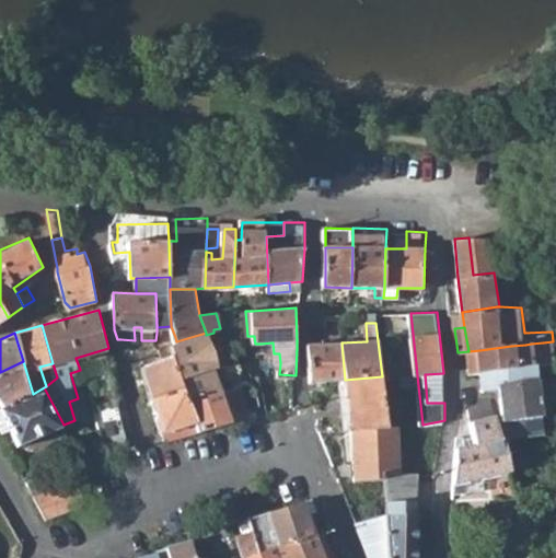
[(171,344),(186,386),(187,393),(223,388),(206,335),(206,333),(176,341),(171,344)]
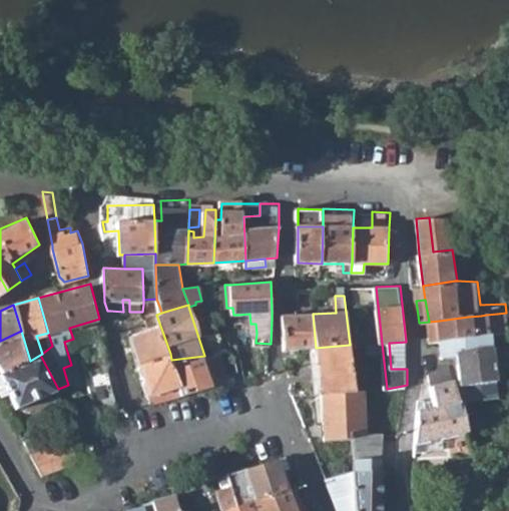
[(313,314),(283,317),(286,350),(300,349),(316,348),(313,314)]
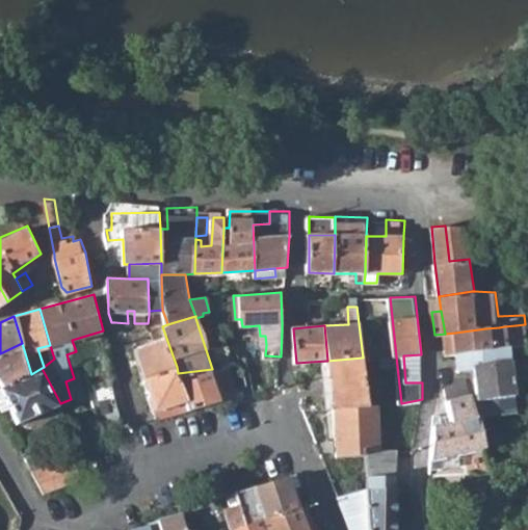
[(499,327),(485,328),(455,333),(458,353),(508,348),(511,348),(517,348),(516,325),(504,326),(499,327)]
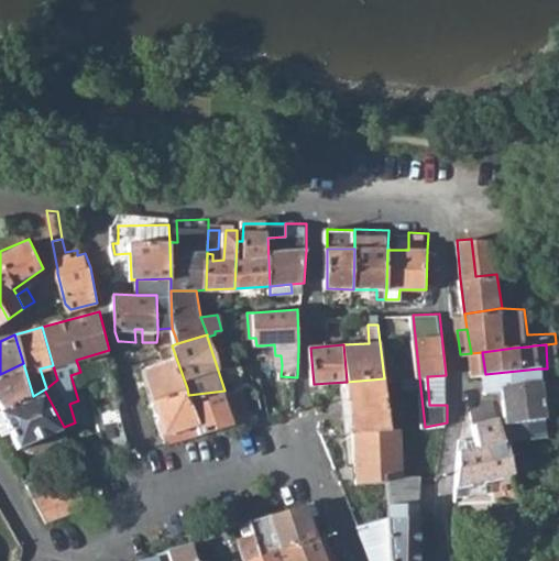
[(161,349),(163,359),(151,362),(142,365),(144,371),(153,399),(187,388),(172,345),(167,347),(161,349)]
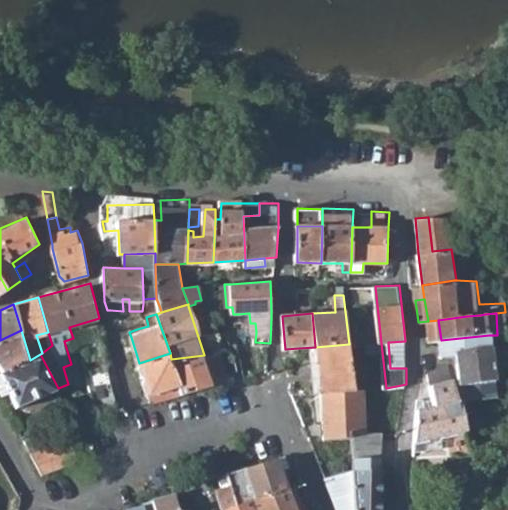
[(431,341),(441,340),(438,320),(428,321),(431,341)]
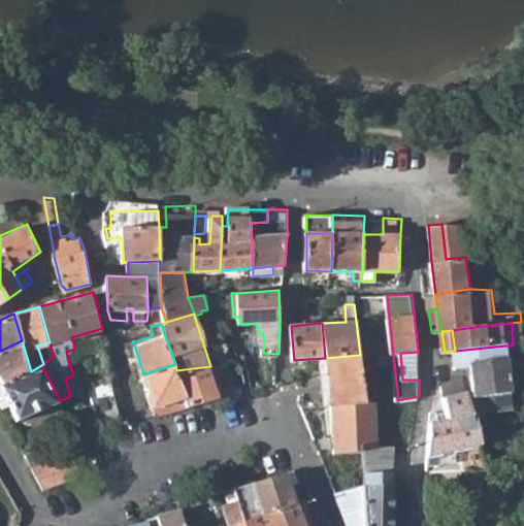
[(0,351),(0,374),(5,383),(31,371),(22,340),(0,351)]
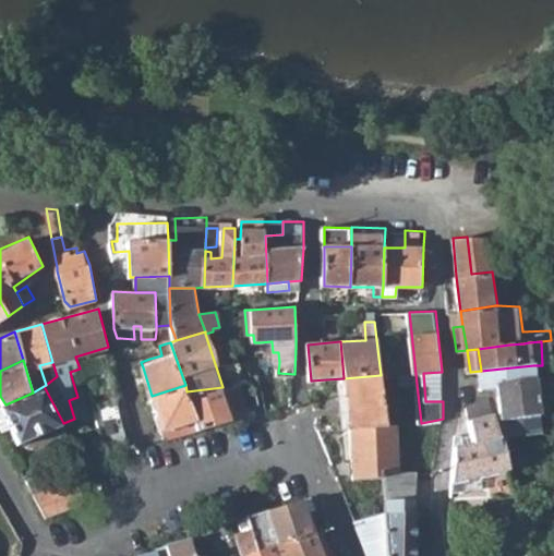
[(481,371),(483,388),(500,387),(503,413),(496,414),(503,436),(505,436),(543,431),(537,365),(533,365),(481,371)]
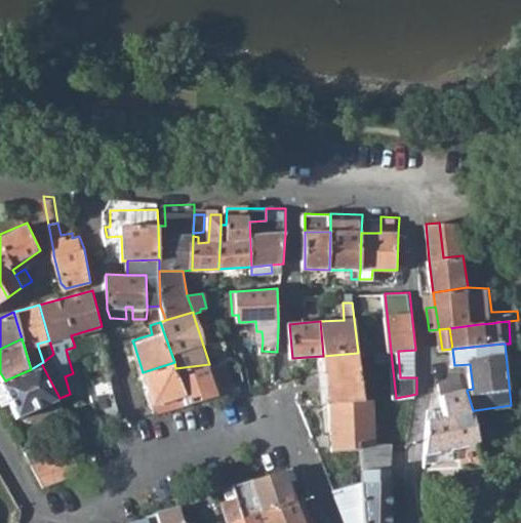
[(416,377),(415,350),(398,351),(400,377),(416,377)]
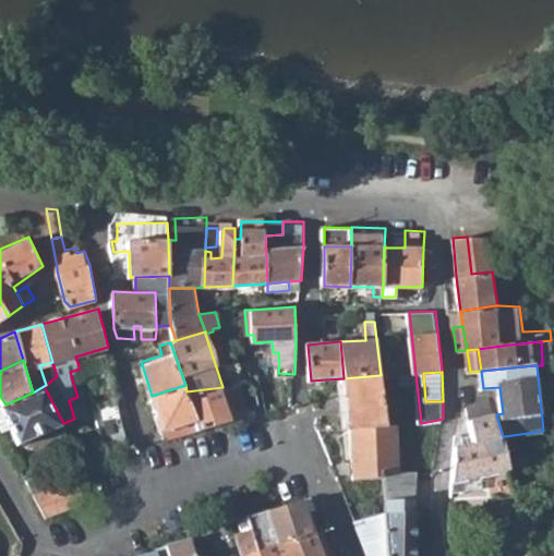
[(344,378),(350,426),(352,427),(353,426),(389,424),(383,374),(381,375),(344,378)]
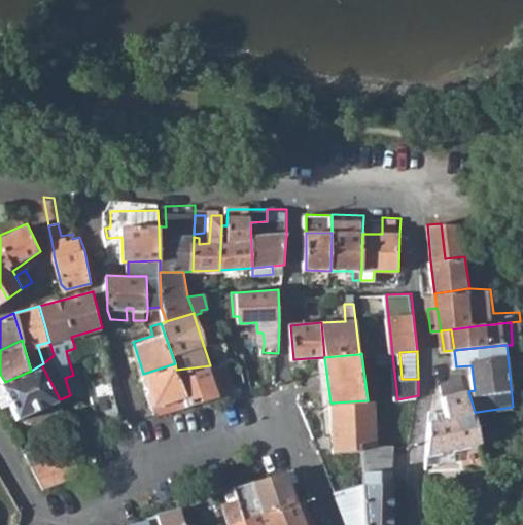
[(210,365),(176,370),(188,404),(228,392),(236,390),(227,359),(219,365),(210,365)]
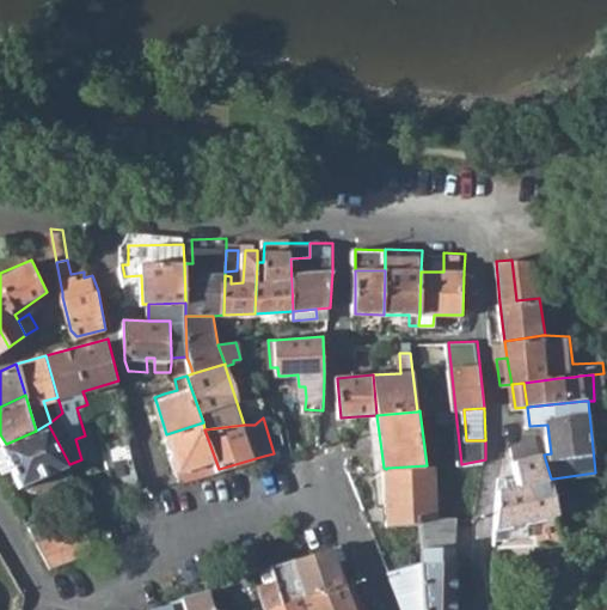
[(203,422),(166,434),(178,471),(181,479),(197,474),(219,469),(204,429),(203,422)]
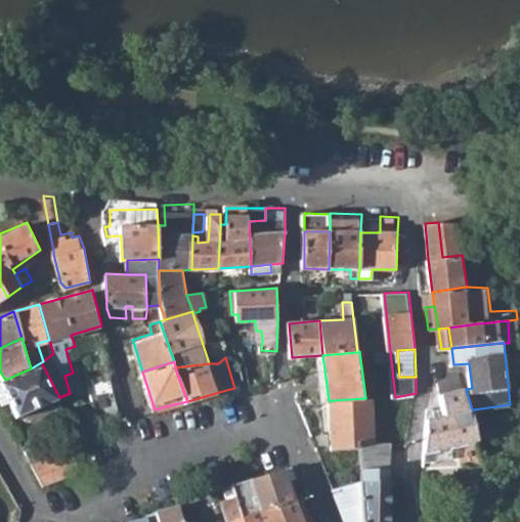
[(31,368),(5,380),(3,381),(13,402),(20,418),(59,397),(41,362),(31,368)]
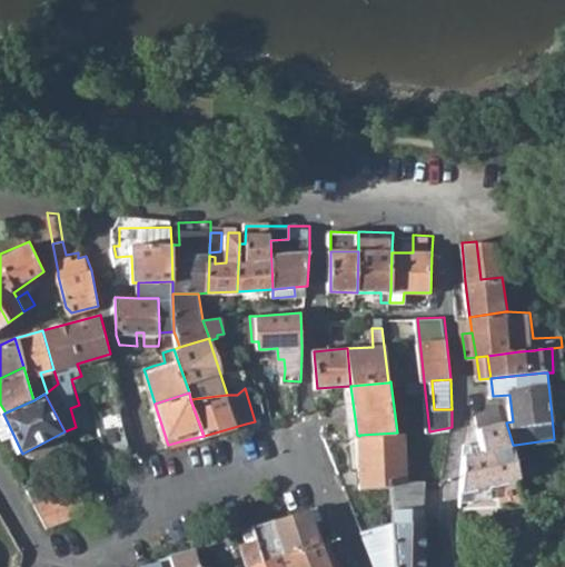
[(461,493),(491,485),(523,478),(515,445),(513,445),(506,423),(501,403),(479,414),(484,450),(465,456),(461,493)]
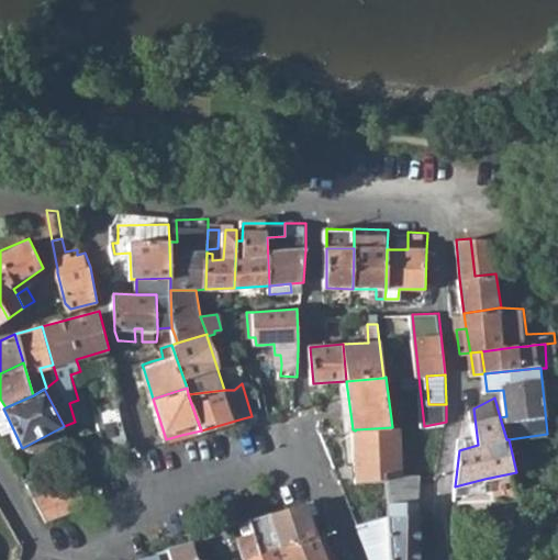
[(122,405),(97,411),(101,428),(103,428),(113,457),(133,450),(127,421),(124,422),(122,405)]
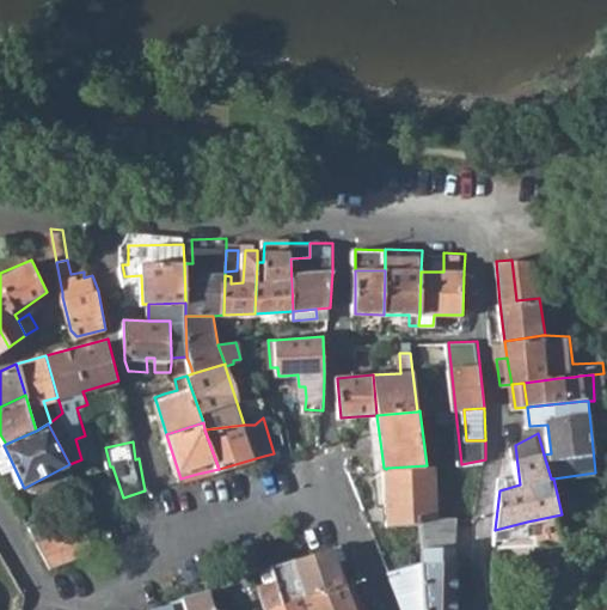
[(4,445),(0,446),(0,467),(5,475),(16,470),(4,445)]
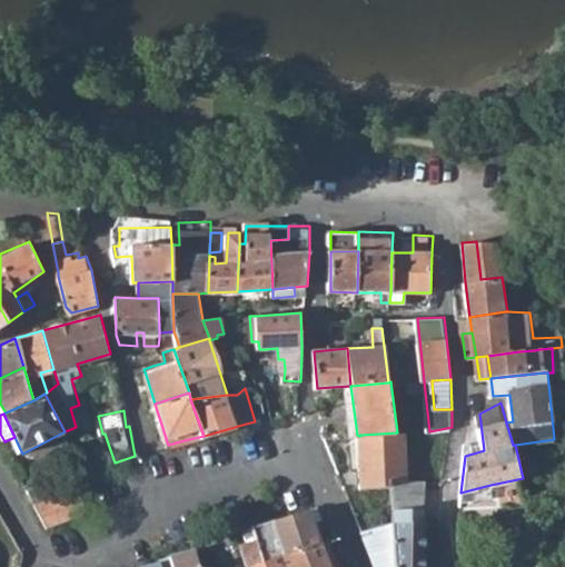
[(397,433),(360,435),(363,486),(393,485),(393,479),(407,479),(405,433),(397,433)]
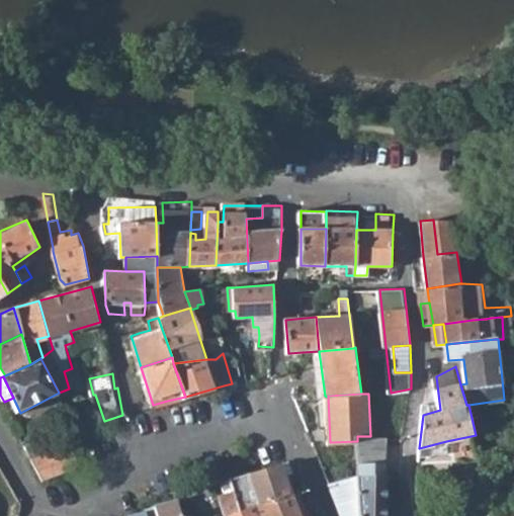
[(26,443),(33,454),(74,443),(70,431),(26,443)]
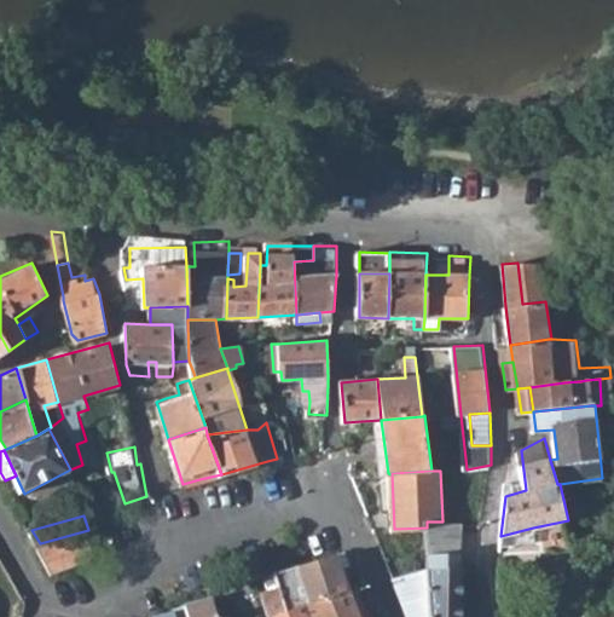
[(463,522),(442,522),(427,522),(427,528),(428,557),(463,557),(463,522)]
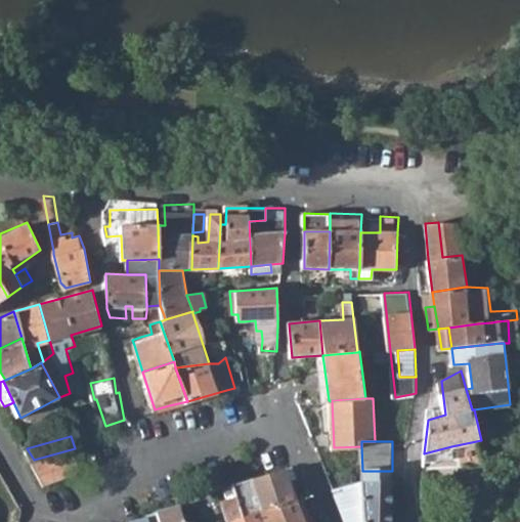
[(451,446),(424,453),(424,455),(424,463),(453,455),(451,446)]
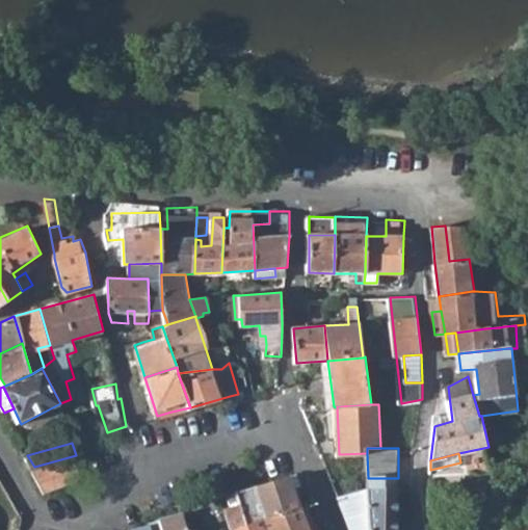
[(76,455),(34,467),(48,489),(82,479),(76,455)]
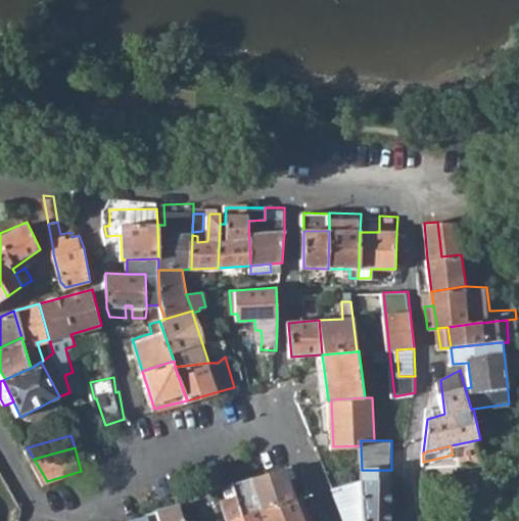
[(289,479),(297,476),(293,465),(285,467),(289,479)]
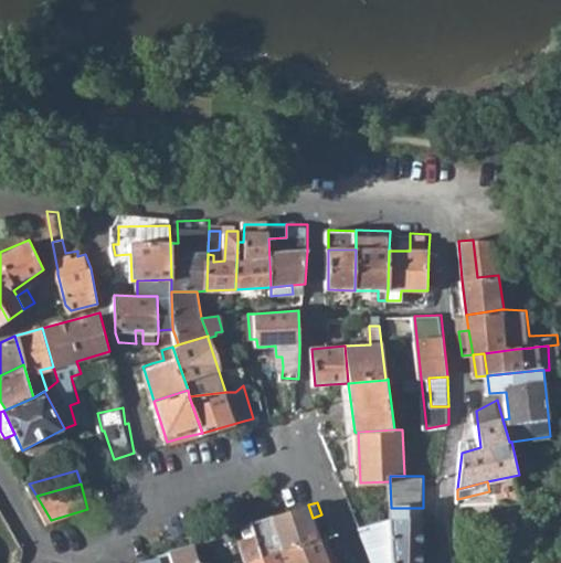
[(313,518),(308,505),(252,520),(263,554),(279,548),(320,539),(313,518)]
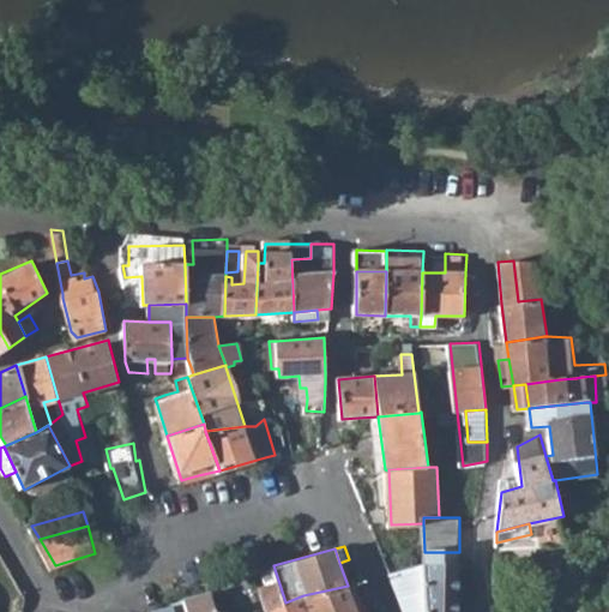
[(428,611),(458,611),(459,552),(424,552),(426,567),(429,611),(428,611)]
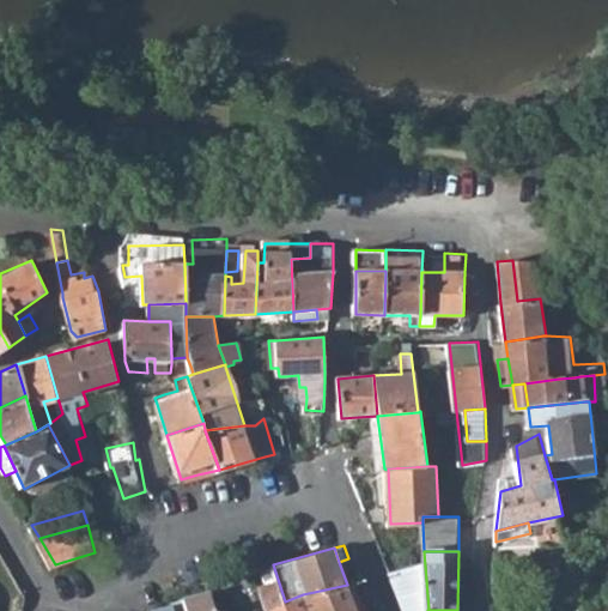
[(407,610),(425,610),(429,610),(425,566),(391,570),(407,610)]
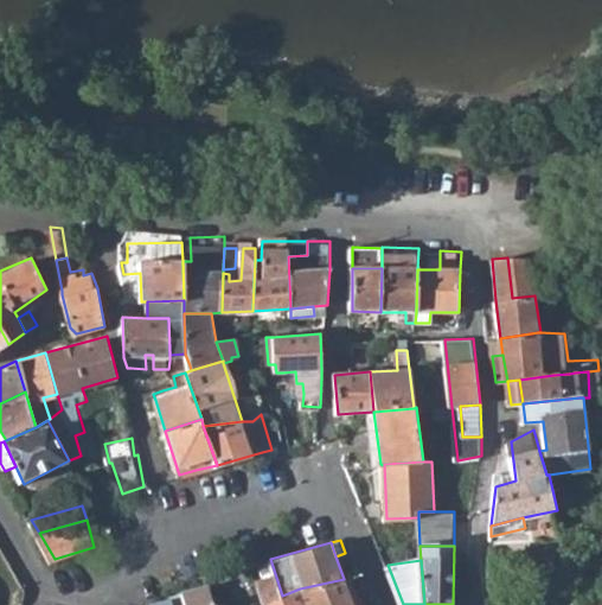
[(262,604),(263,604),(254,564),(251,561),(229,568),(239,604),(262,604)]
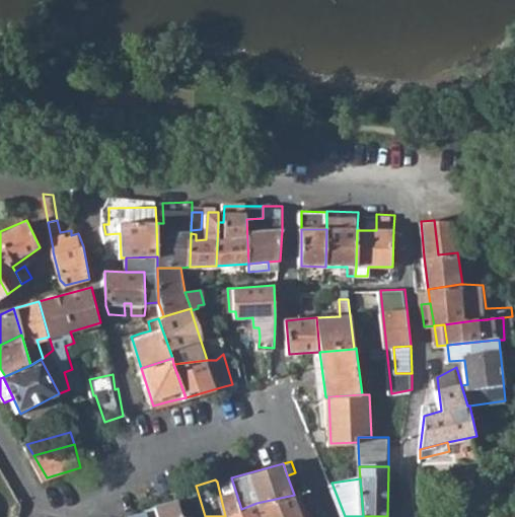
[(294,495),(256,503),(241,509),(225,516),(224,516),(312,516),(303,493),(294,495)]
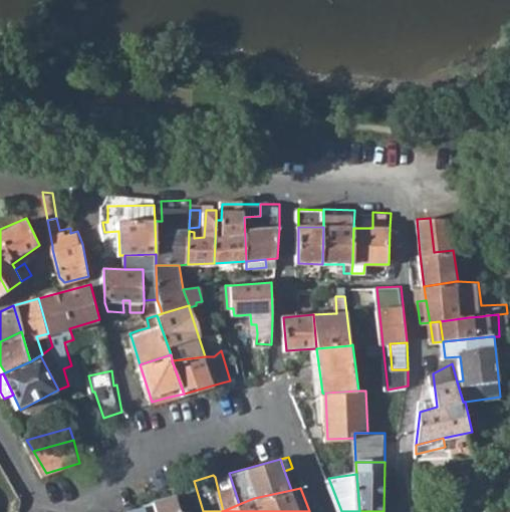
[(192,511),(192,507),(182,510),(177,495),(153,502),(153,504),(123,511),(192,511)]
